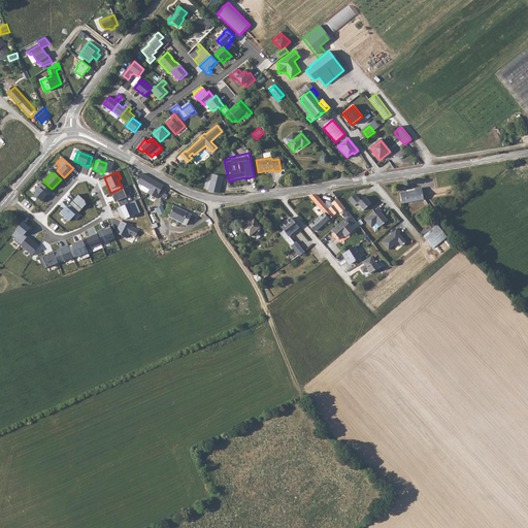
[(155,179),(143,173),(138,180),(138,183),(150,189),(151,188),(155,179)]
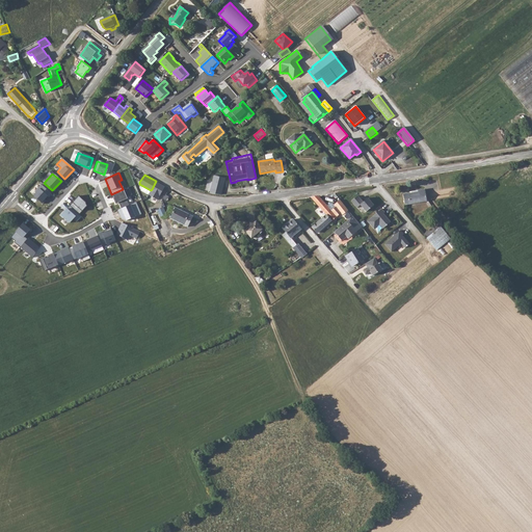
[(225,179),(213,177),(211,193),(222,195),(225,179)]
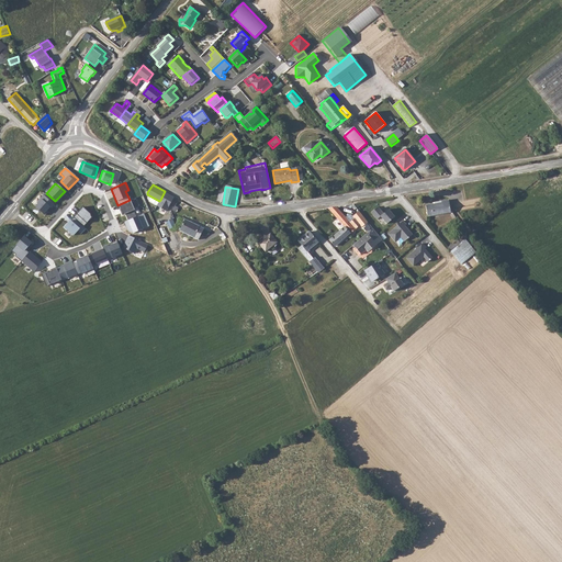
[(167,210),(175,197),(165,191),(160,200),(159,201),(157,205),(167,210)]
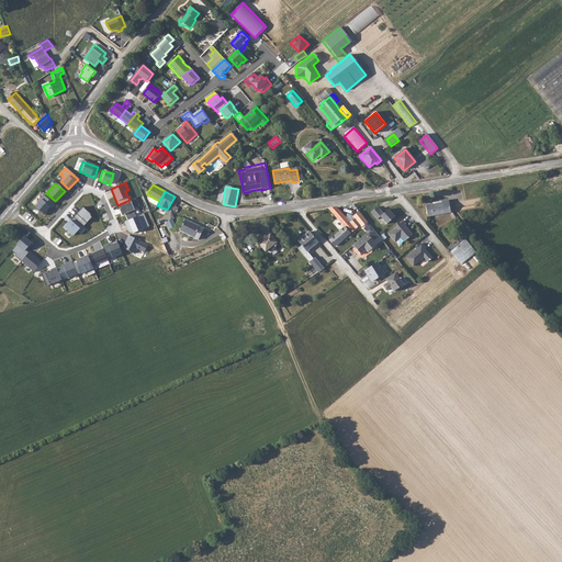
[(43,197),(33,209),(42,215),(49,206),(52,209),(55,205),(43,197)]
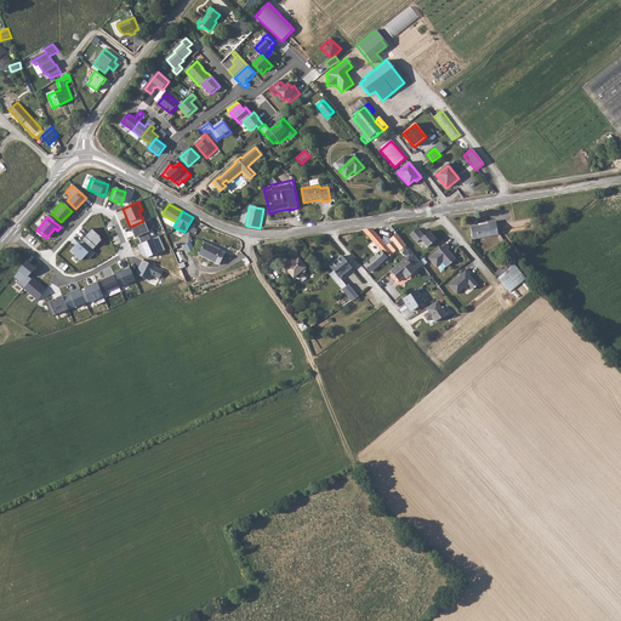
[(488,223),(480,224),(471,226),(472,238),(499,234),(496,220),(488,221),(488,223)]
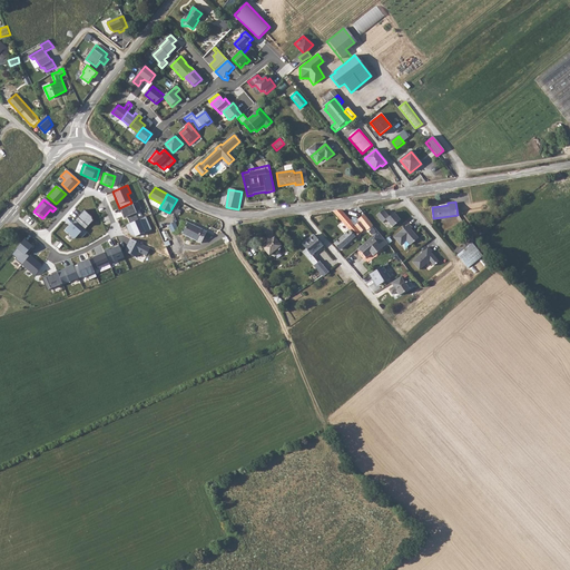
[(133,205),(123,209),(127,224),(130,224),(138,220),(133,205)]
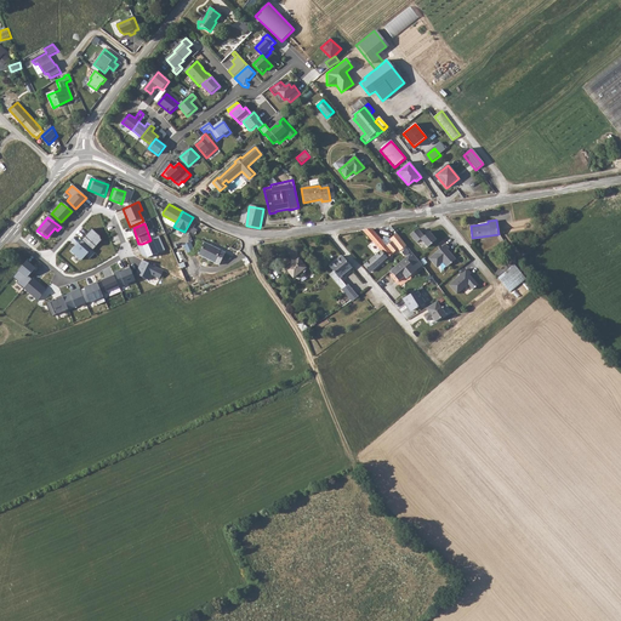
[(410,233),(417,240),(421,237),(427,245),(437,238),(429,229),(425,234),(419,226),(410,233)]
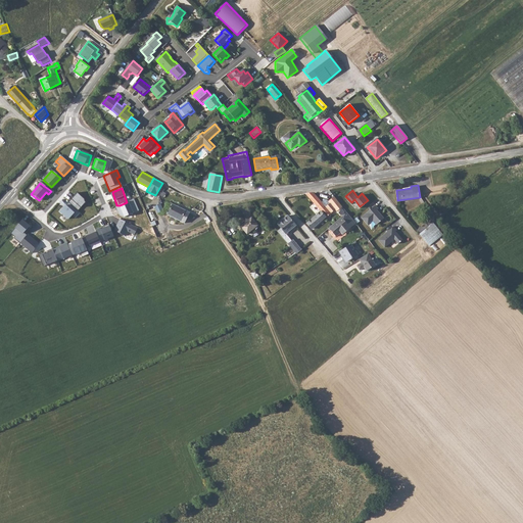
[(321,210),(305,223),(311,229),(330,211),(328,209),(333,205),(335,207),(338,204),(333,198),(329,201),(330,202),(326,206),(314,192),(305,193),(306,195),(310,197),(321,210)]
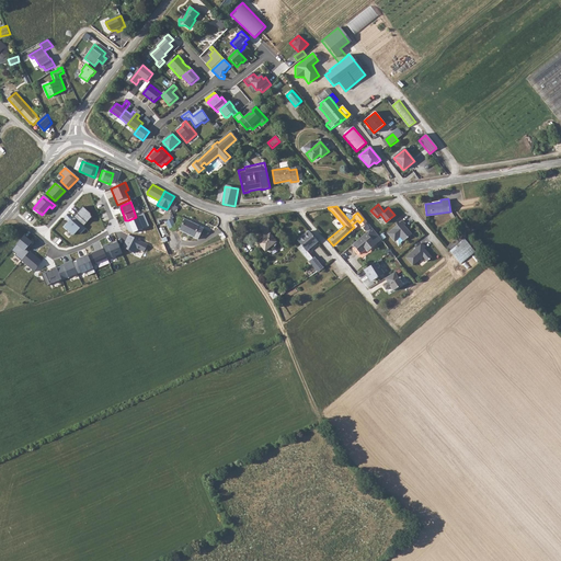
[(81,207),(72,216),(83,225),(89,218),(88,214),(81,207)]
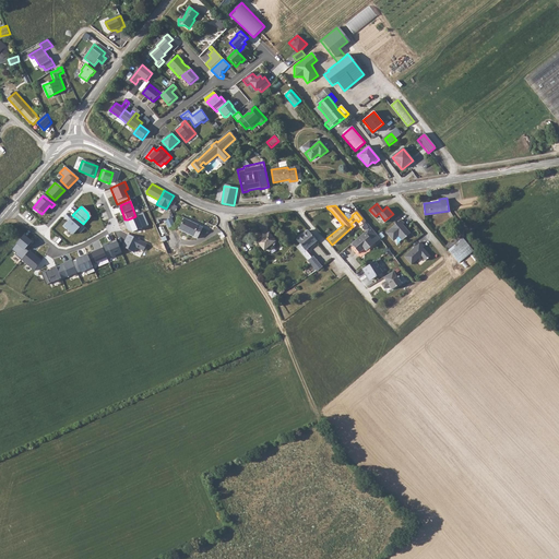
[(83,224),(72,215),(62,226),(72,234),(75,229),(80,233),(85,226),(83,224)]
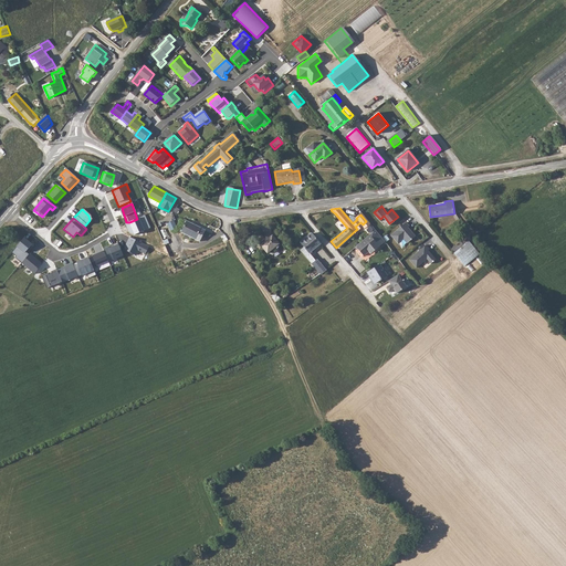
[(137,219),(129,222),(136,237),(145,232),(138,218),(137,219)]
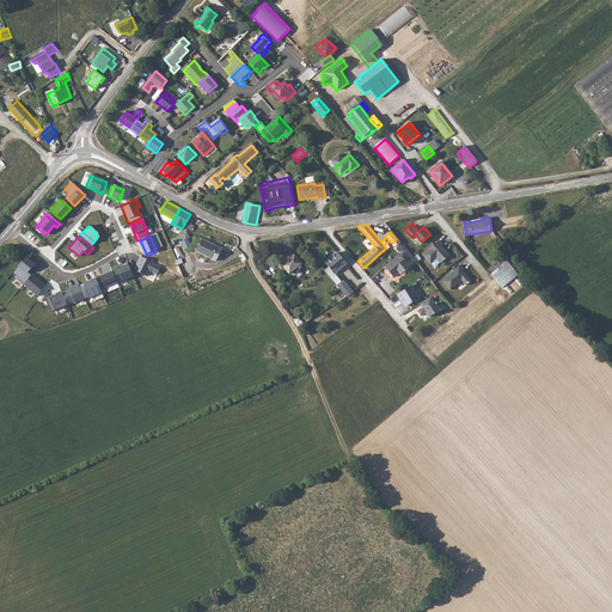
[(189,238),(182,240),(185,249),(193,246),(189,238)]
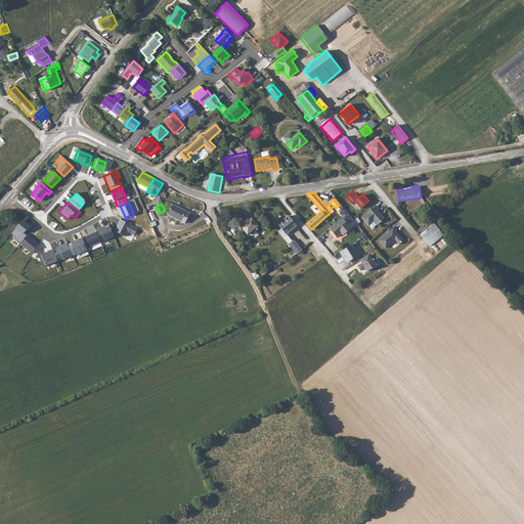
[(173,204),(167,213),(184,222),(189,212),(173,204)]
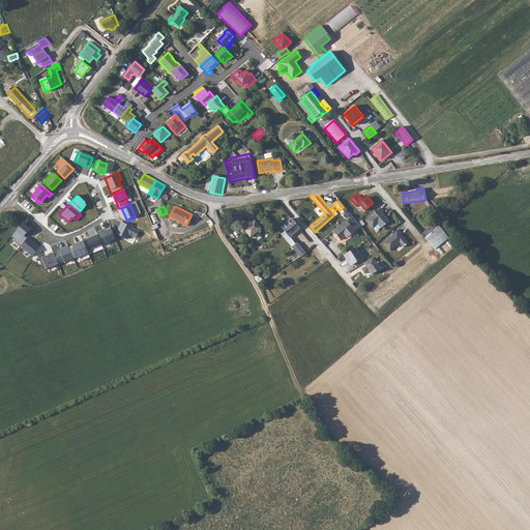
[(380,207),(365,219),(373,227),(378,223),(381,227),(389,221),(382,212),(383,210),(380,207)]
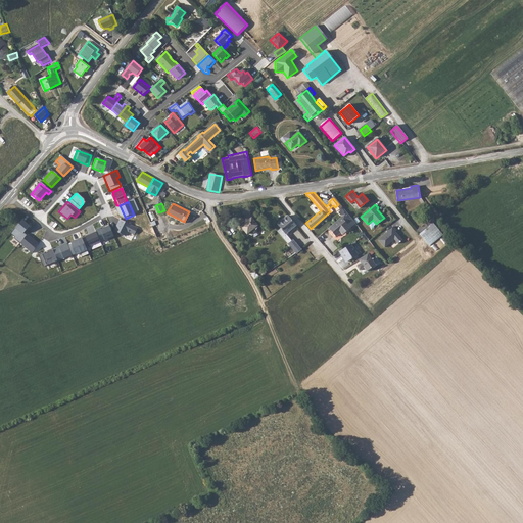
[(341,216),(329,227),(336,236),(348,225),(344,220),(349,215),(347,211),(341,216)]
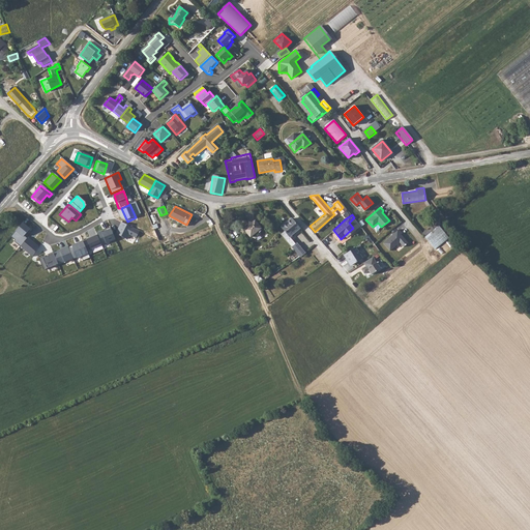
[(285,230),(281,233),(295,249),(299,256),(300,257),(303,254),(306,253),(297,242),(295,243),(290,236),(299,228),(291,217),(282,226),(285,230)]
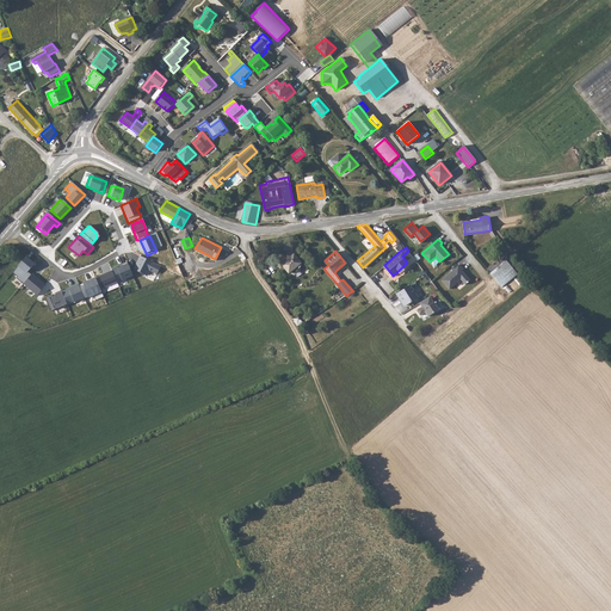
[(294,252),(281,263),(289,272),(301,261),(294,252)]
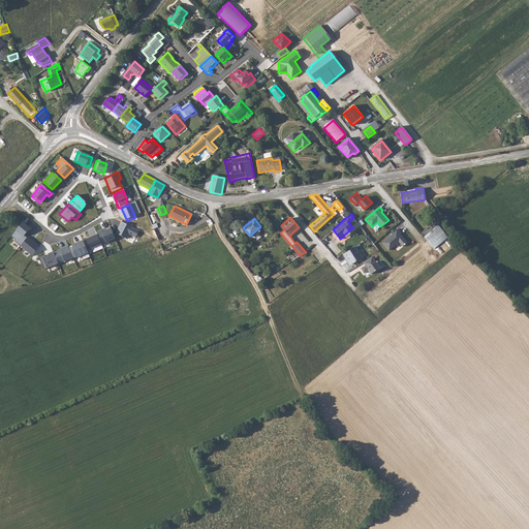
[(19,222),(10,237),(19,245),(30,230),(19,222)]
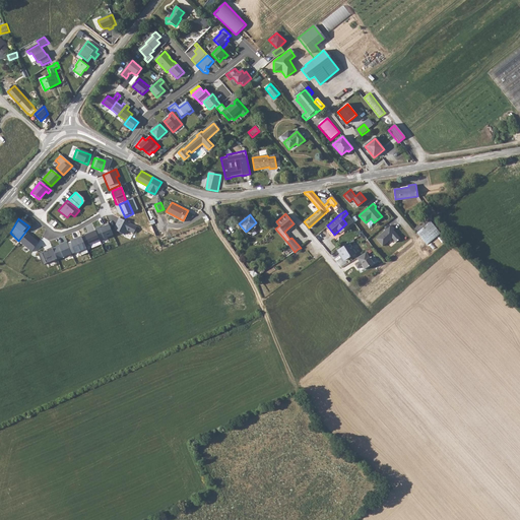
[(117,218),(113,226),(118,233),(123,235),(126,230),(132,233),(135,228),(117,218)]
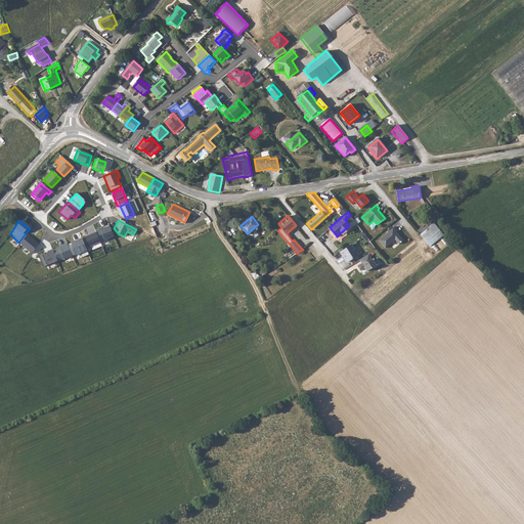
[(399,230),(403,227),(397,220),(393,224),(399,230)]
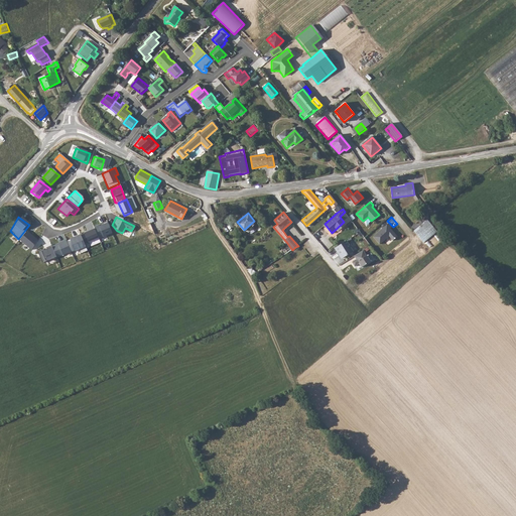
[(419,219),(410,227),(413,230),(422,222),(419,219)]
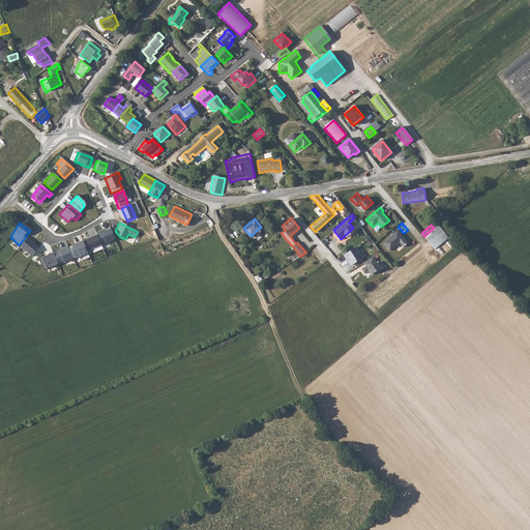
[(399,228),(383,241),(389,249),(400,241),(403,245),(408,241),(401,233),(402,232),(399,228)]
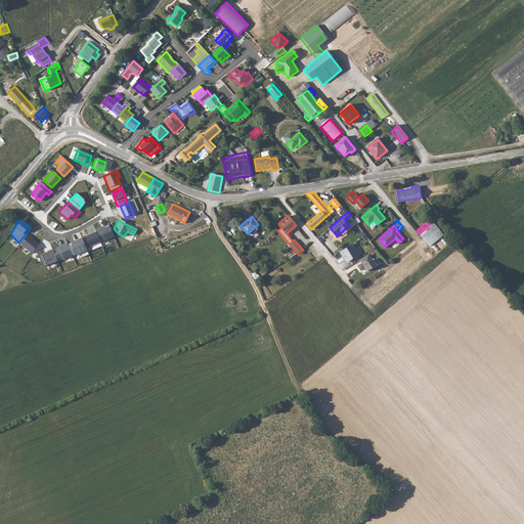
[(108,227),(101,230),(105,239),(113,236),(108,227)]
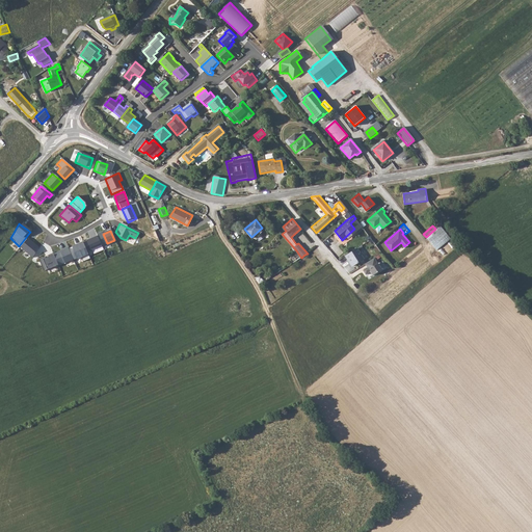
[(97,237),(87,241),(92,251),(108,244),(107,243),(103,234),(103,232),(96,235),(97,237)]
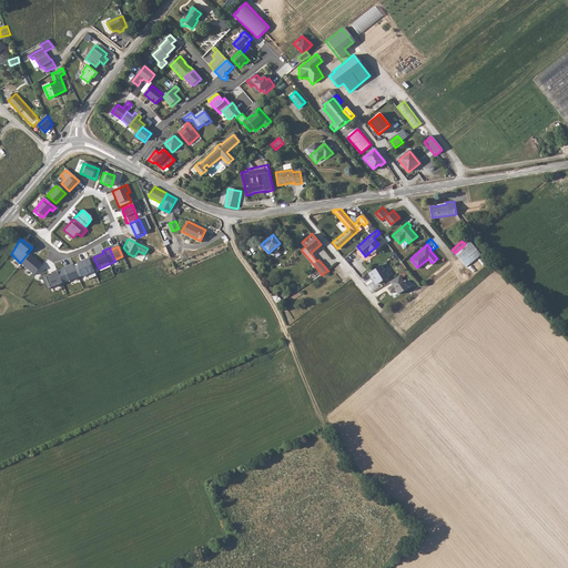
[(89,259),(72,266),(78,277),(82,275),(83,279),(95,273),(89,259)]
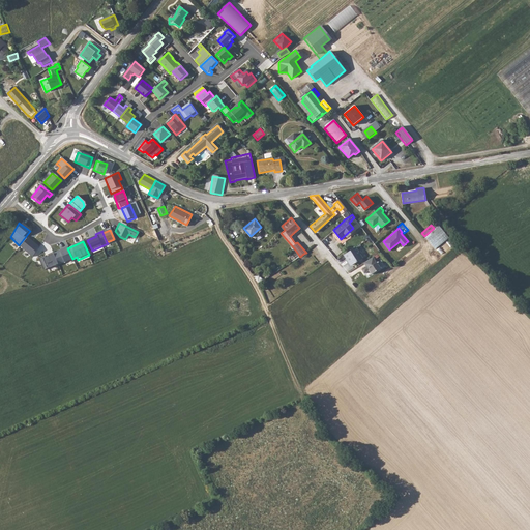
[(363,257),(356,245),(344,254),(347,258),(348,257),(352,264),(363,257)]
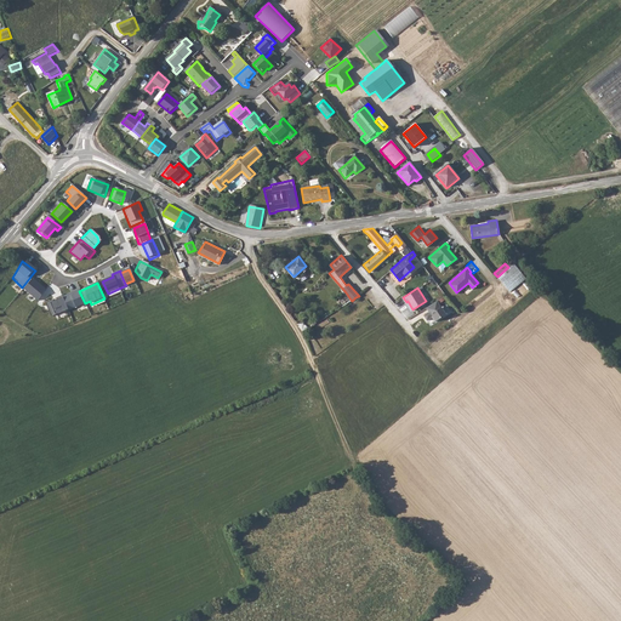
[(63,295),(45,302),(51,315),(56,313),(58,319),(72,314),(63,295)]
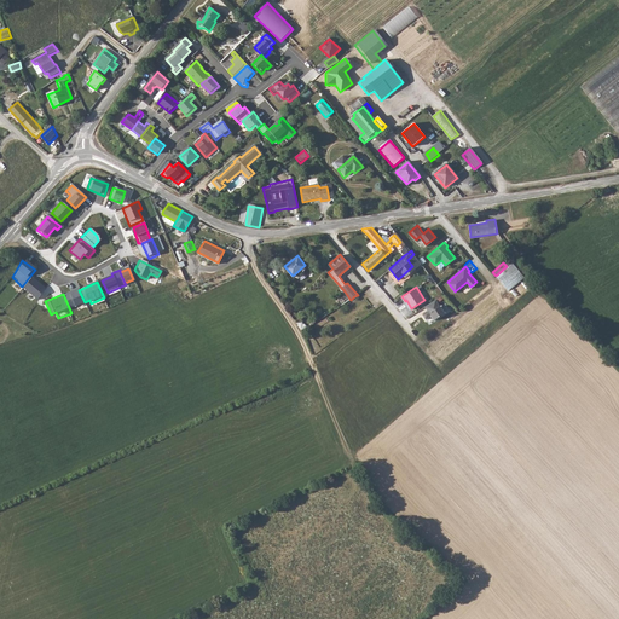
[(395,302),(399,308),(406,304),(401,298),(395,302)]
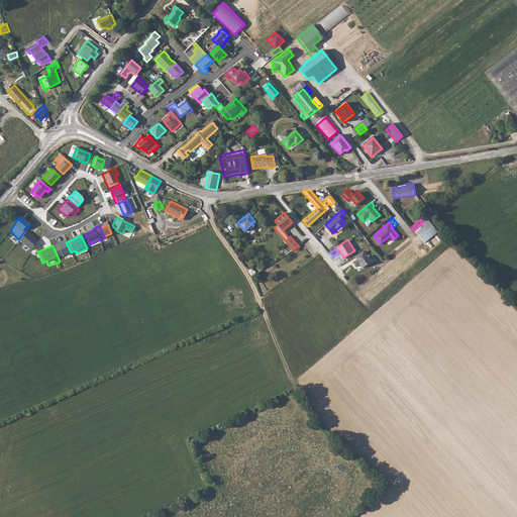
[(367,255),(364,249),(354,255),(356,259),(352,262),(355,266),(359,263),(360,263),(363,267),(373,260),(369,254),(367,255)]
